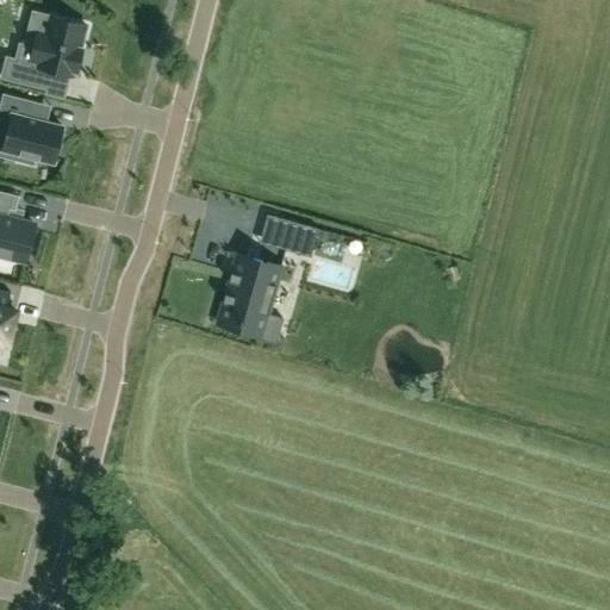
[(82,50),(80,50),(86,26),(50,17),(45,33),(37,32),(33,48),(19,44),(16,60),(6,57),(1,79),(48,89),(53,72),(73,76),(74,72),(76,73),(82,50)]
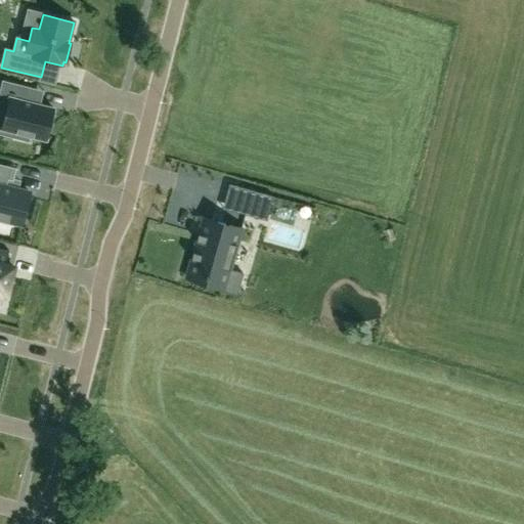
[(2,81),(0,89),(0,112),(18,117),(13,138),(29,142),(31,136),(46,140),(53,110),(27,102),(30,88),(2,81)]
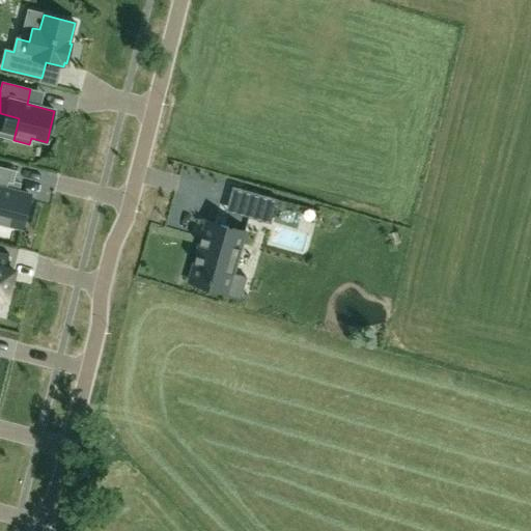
[(0,166),(0,222),(22,228),(30,195),(6,190),(8,183),(14,184),(17,171),(0,166)]
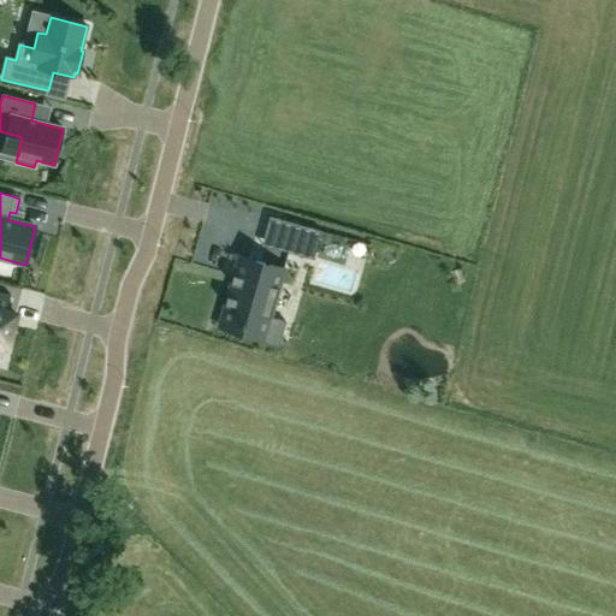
[(220,261),(231,200),(195,194),(189,235),(201,237),(197,258),(220,261)]
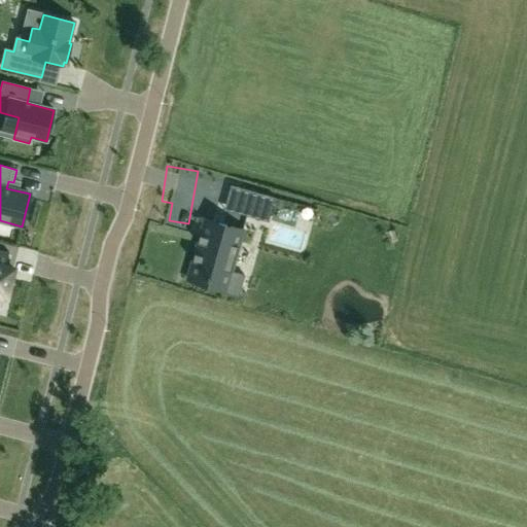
[(253,192),(246,216),(268,222),(275,199),(253,192)]
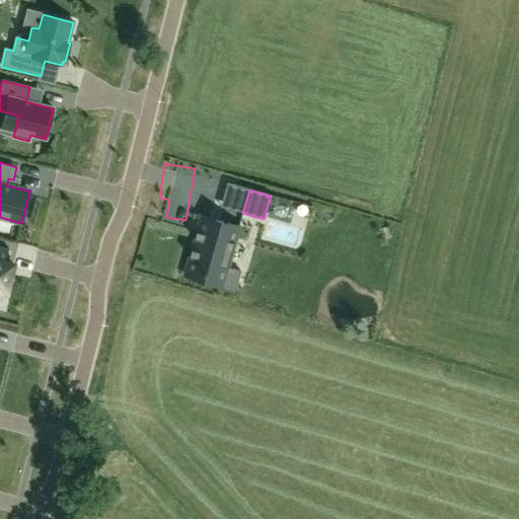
[(198,232),(186,275),(217,284),(222,267),(227,269),(239,227),(210,219),(206,234),(198,232)]
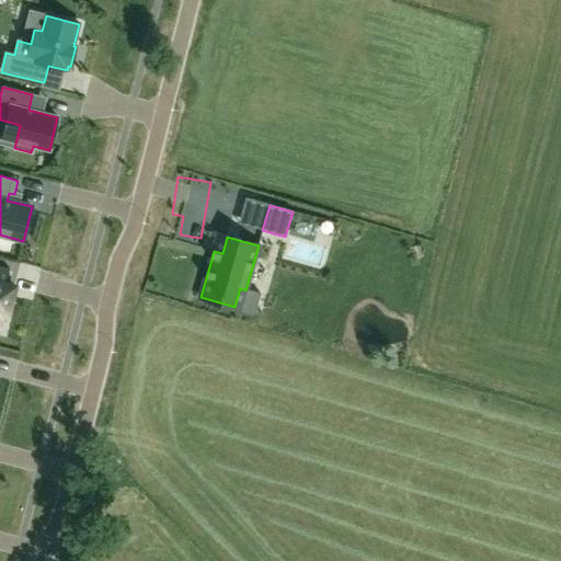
[(311,251),(305,274),(333,283),(340,260),(311,251)]
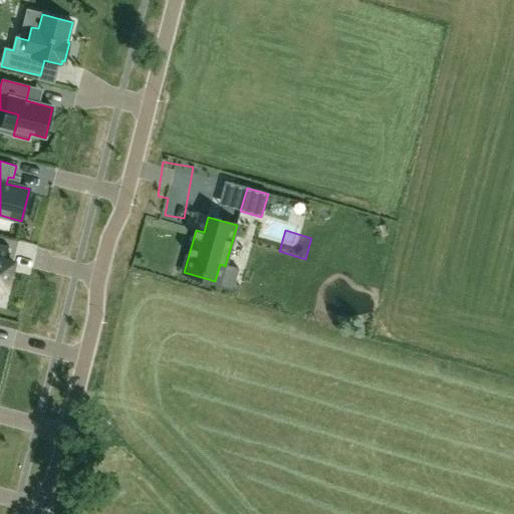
[(0,289),(1,288),(6,289),(11,272),(5,270),(7,261),(5,260),(9,246),(0,244),(0,289)]
